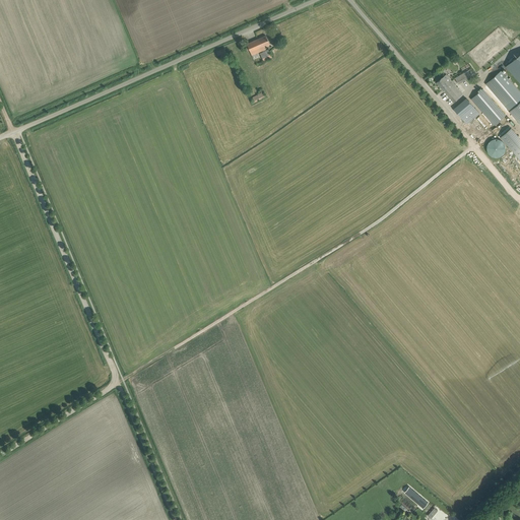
[(269,43),(268,40),(266,36),(247,44),(251,55),(265,49),(263,45),(269,43)]
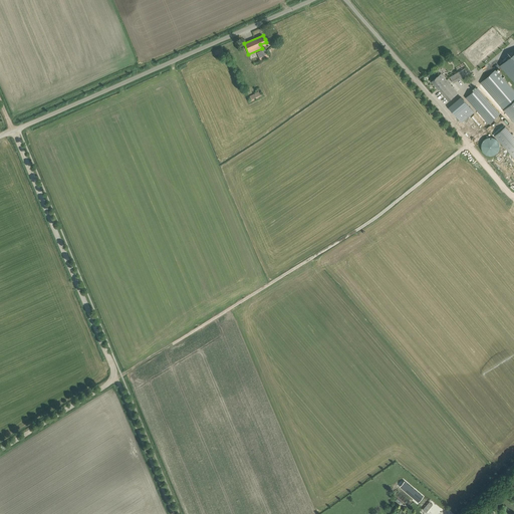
[(263,50),(254,54),(257,62),(267,58),(263,50)]
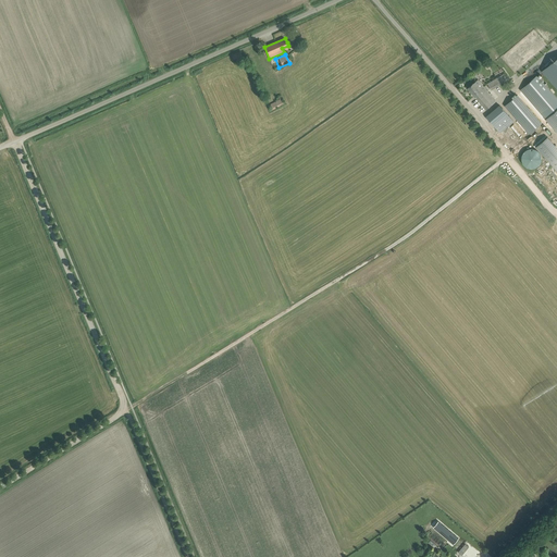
[(556,59),(543,71),(556,87),(556,59)]
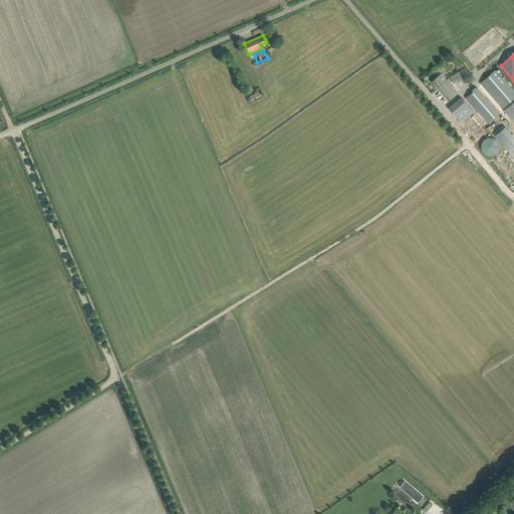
[(459,71),(450,77),(453,82),(470,72),(468,69),(460,74),(459,71)]
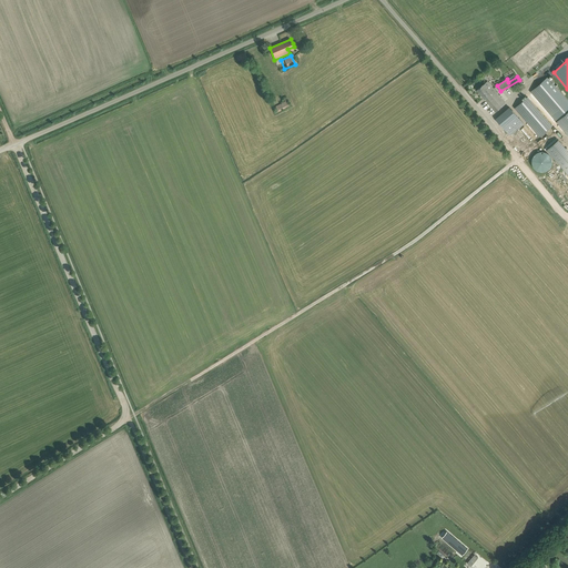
[(567,100),(548,77),(531,91),(557,121),(567,133),(567,100)]
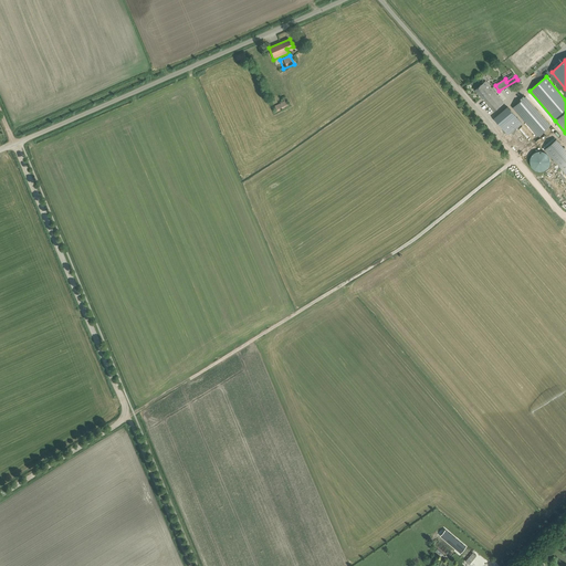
[(475,90),(493,111),(504,102),(491,86),(488,90),(482,83),(475,90)]
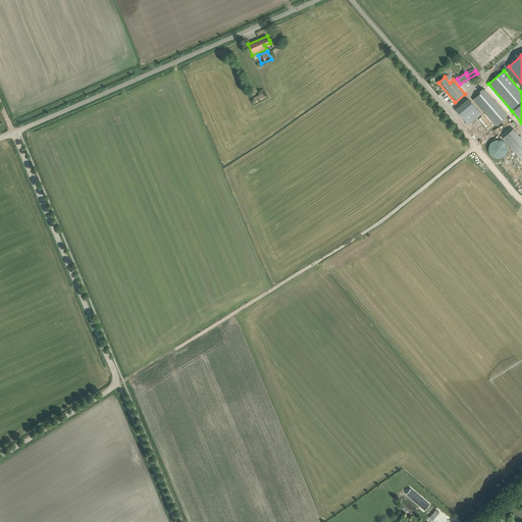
[(508,115),(484,89),(473,99),(497,125),(508,115)]
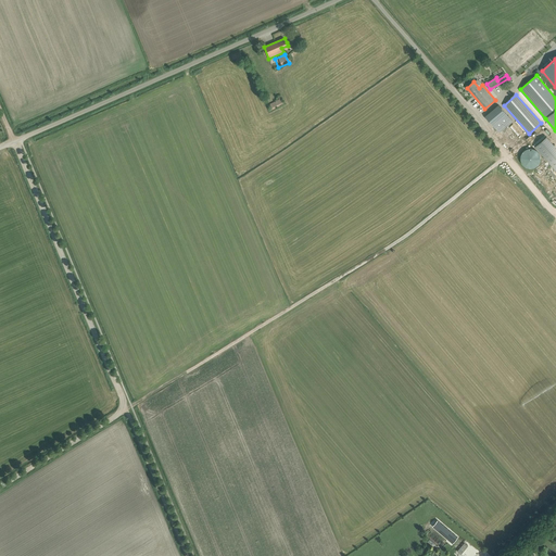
[(283,103),(281,98),(280,96),(276,98),(277,100),(266,105),(269,111),(283,103)]
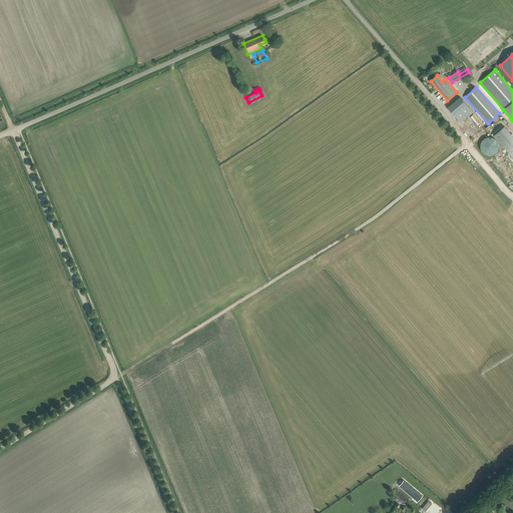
[(473,111),(460,96),(448,107),(461,121),(463,120),(464,121),(466,120),(465,119),(473,111)]
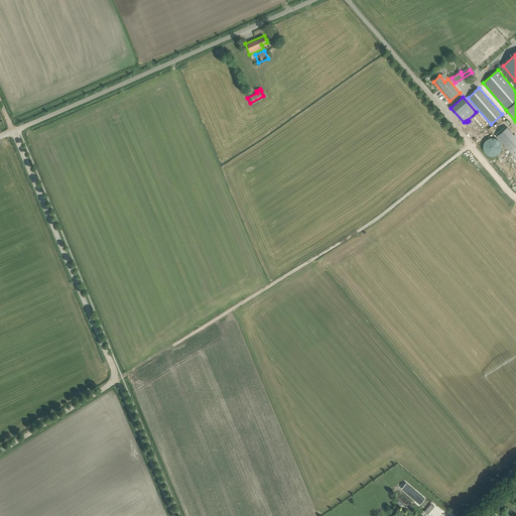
[(470,129),(472,133),(480,127),(477,123),(470,129)]
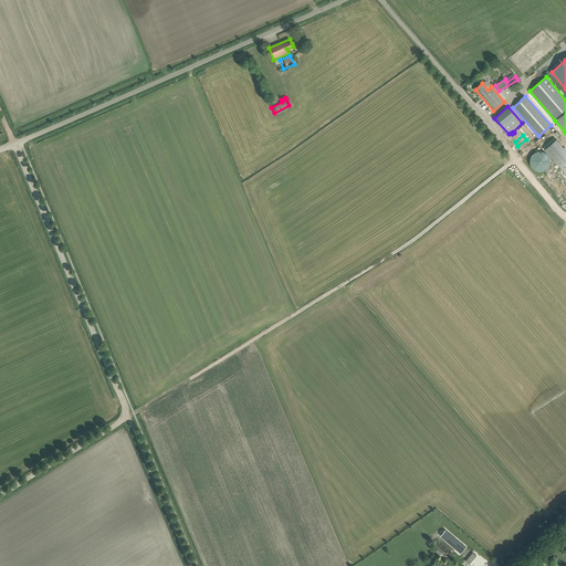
[(565,146),(559,138),(546,148),(565,171),(565,146)]
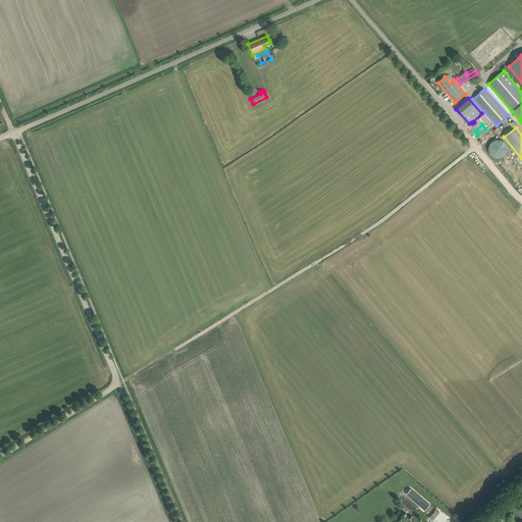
[(489,146),(489,147),(489,148),(490,149),(490,150),(490,151),(491,152),(492,153),(492,154),(493,154),(493,155),(494,155),(496,155),(496,156),(497,156),(498,156),(499,156),(500,156),(501,156),(502,156),(503,156),(503,155),(504,155),(505,155),(505,154),(506,154),(506,153),(507,152),(508,151),(508,150),(508,149),(508,148),(508,147),(508,146),(508,145),(508,144),(508,143),(507,143),(507,142),(506,141),(505,140),(504,139),(503,139),(502,139),(501,138),(500,138),(499,138),(498,138),(497,139),(496,139),(494,139),(493,140),(492,141),(491,142),(491,143),(490,143),(490,144),(490,145),(490,146),(489,146)]
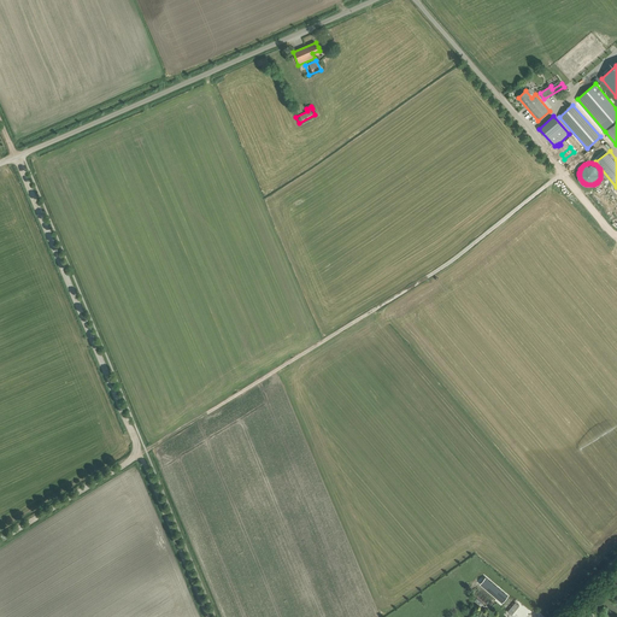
[(503,603),(509,595),(486,577),(480,583),(503,603)]
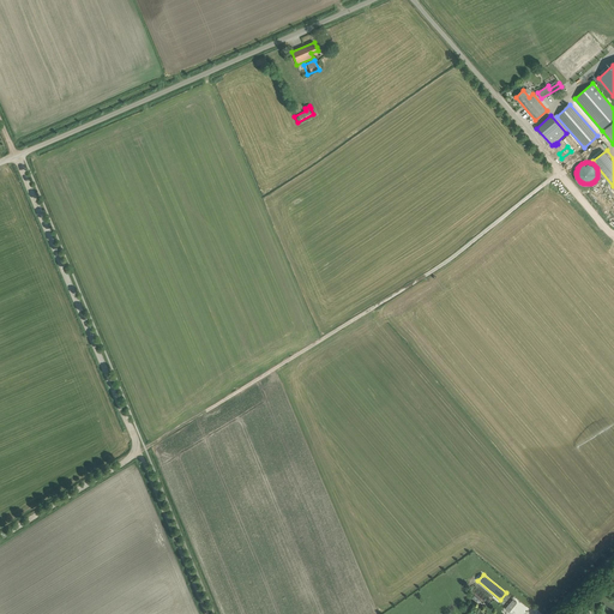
[(517,602),(513,599),(505,608),(509,612),(517,602)]
